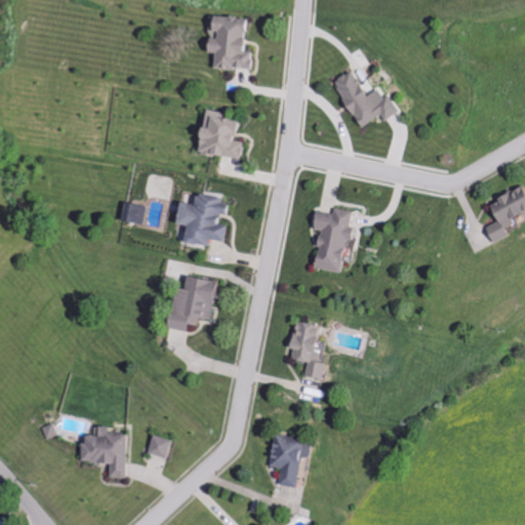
[(221,68),(258,71),(260,52),(253,52),(257,18),(224,15),(221,36),(219,36),(218,53),(223,53),(221,68)]
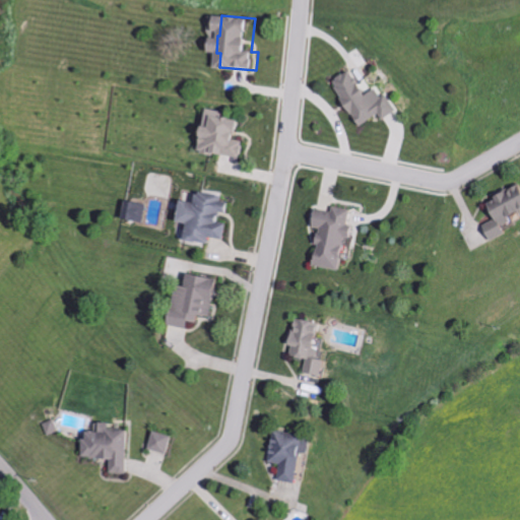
[(395,110),(384,92),(379,95),(374,87),(363,93),(348,69),(329,81),(355,126),(377,114),(380,119),(395,110)]
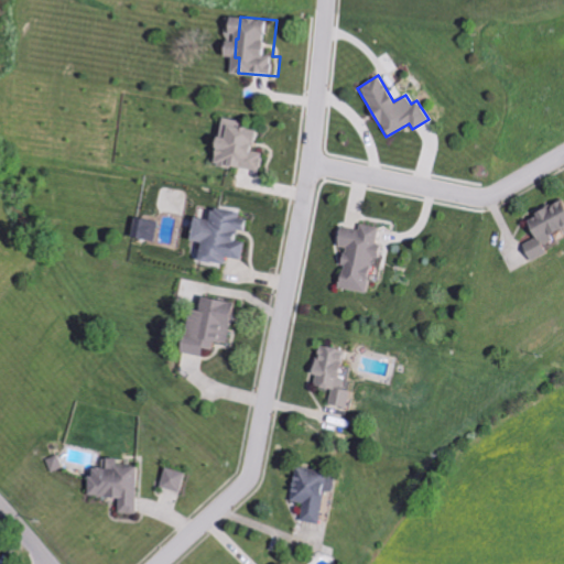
[(256,171),(259,152),(252,151),(256,130),(237,127),(238,120),(218,117),(214,141),(213,141),(208,162),(256,171)]
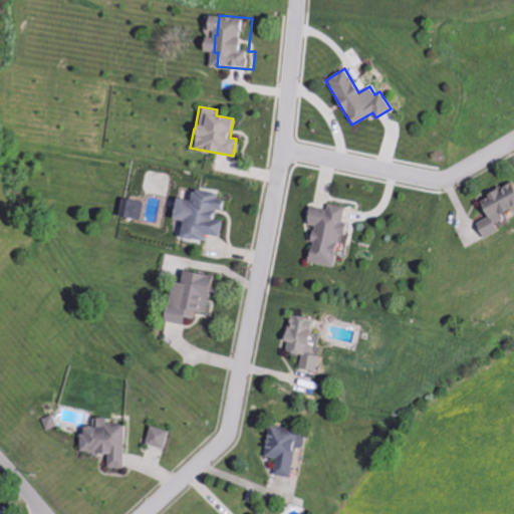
[(482,238),(497,230),(492,220),(512,210),(513,212),(513,182),(512,179),(485,194),(486,196),(477,202),(485,218),(475,224),(482,238)]
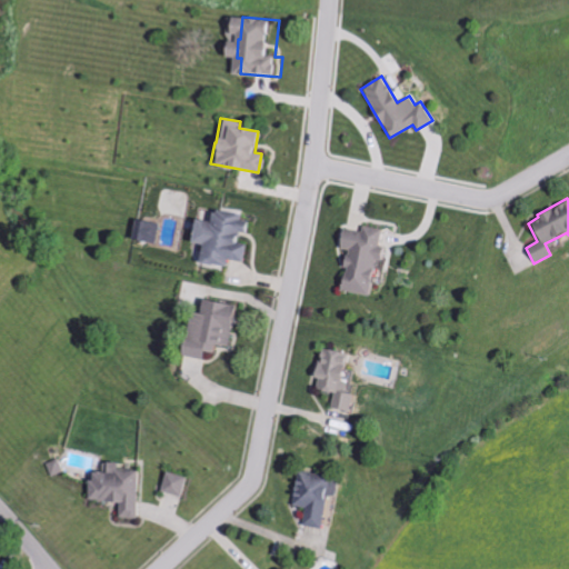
[(188,218),(185,241),(197,242),(195,262),(226,267),(227,259),(241,261),(245,243),(237,242),(241,213),(210,209),(209,220),(188,218)]
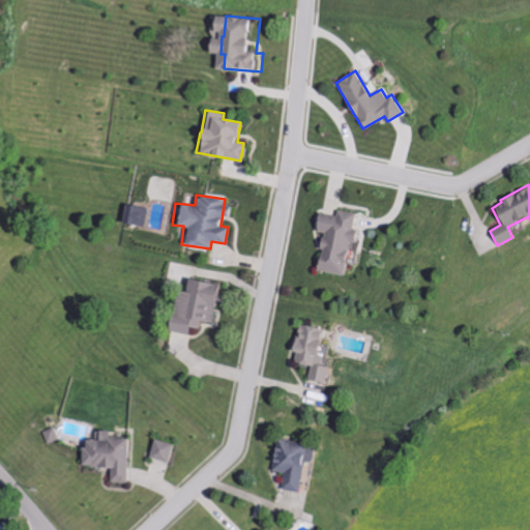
[(122,222),(143,227),(147,208),(125,204),(122,222)]
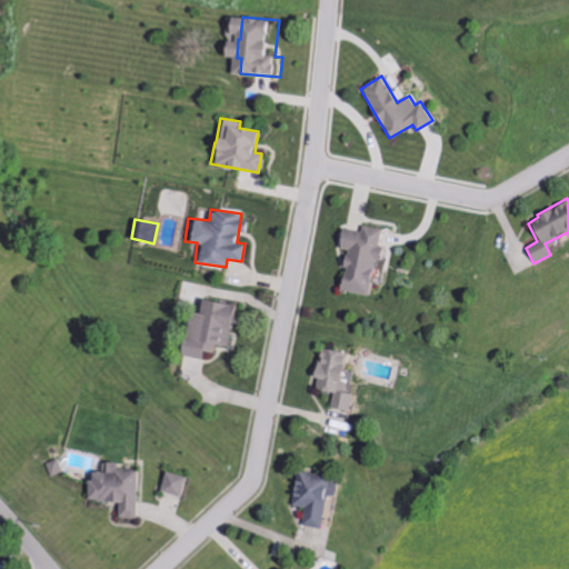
[(367,296),(372,259),(383,261),(386,248),(376,247),(379,229),(360,226),(359,231),(339,228),(335,248),(343,249),(337,290),(367,296)]
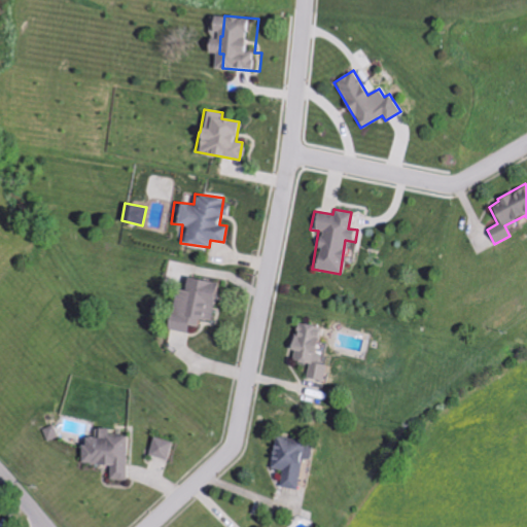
[(172,288),(165,328),(185,331),(186,324),(197,326),(199,319),(210,321),(216,282),(185,277),(183,289),(172,288)]
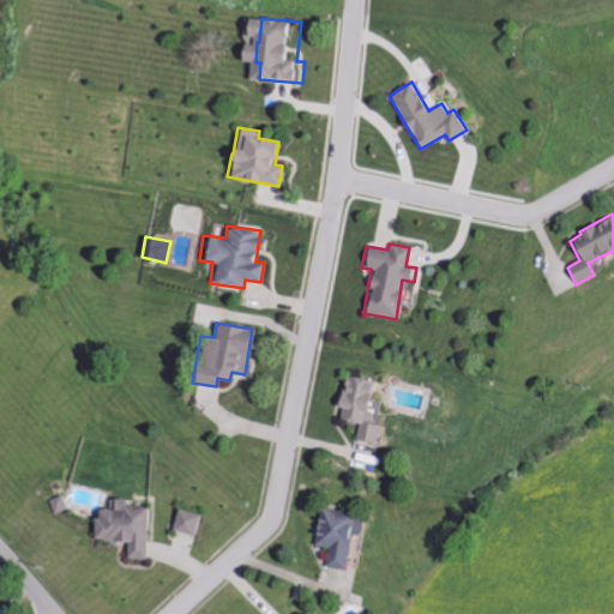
[(374,380),(342,375),(337,407),(342,407),(339,420),(359,423),(356,440),(379,444),(383,426),(367,423),(374,380)]
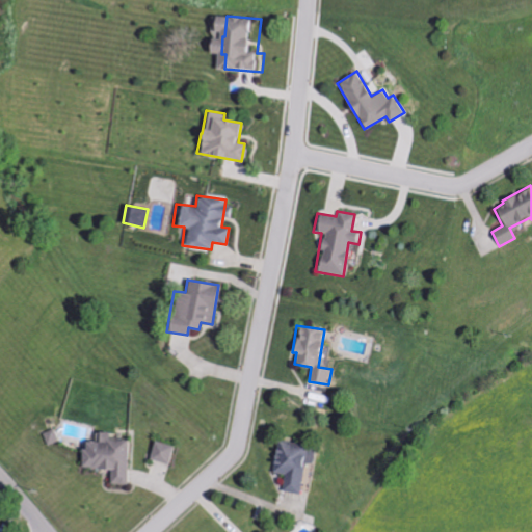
[(126,440),(107,440),(107,431),(96,431),(96,441),(81,441),(80,469),(109,469),(109,484),(126,484),(126,440)]
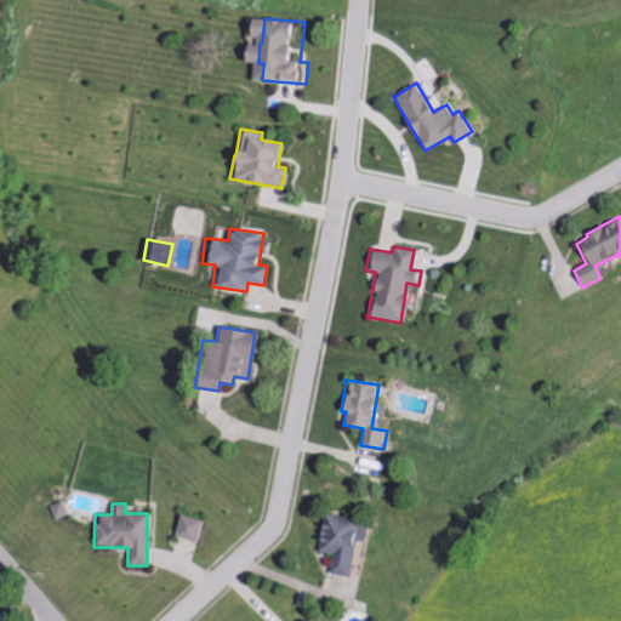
[(200,520),(180,516),(174,536),(194,542),(200,520)]
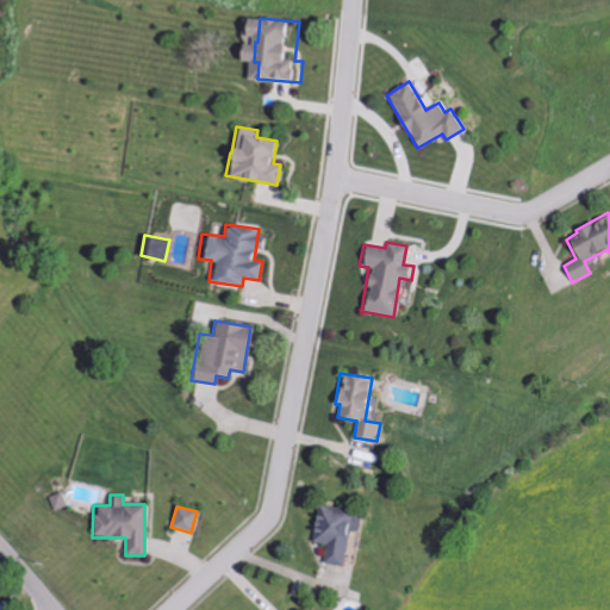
[(343,566),(348,531),(356,533),(359,511),(319,506),(318,515),(315,515),(311,542),(327,543),(324,564),(343,566)]
